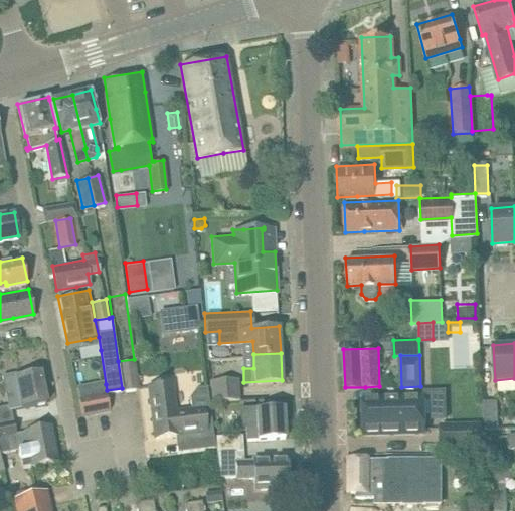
[(118,361),(122,388),(137,386),(134,359),(118,361)]
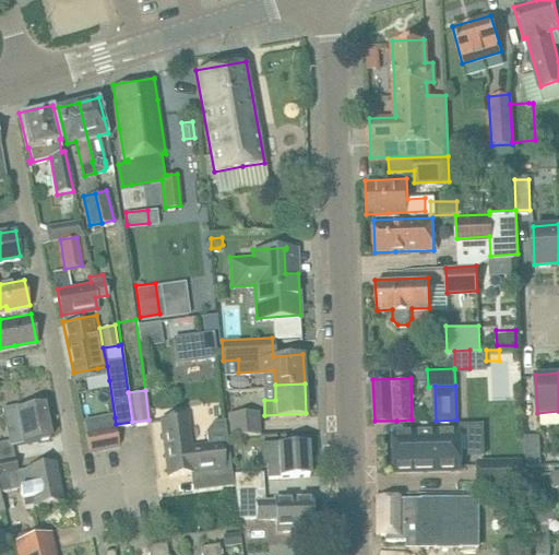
[(18,441),(27,439),(50,435),(44,403),(22,408),(21,402),(2,405),(6,418),(13,417),(18,441)]
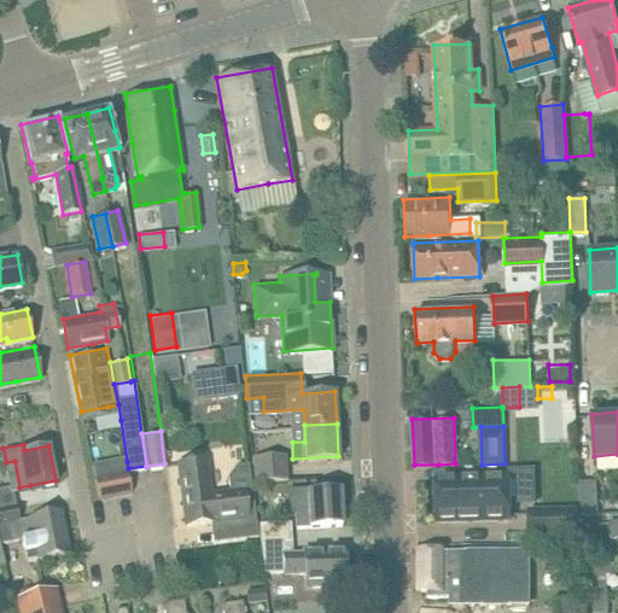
[(252,455),(254,479),(287,477),(285,453),(252,455)]
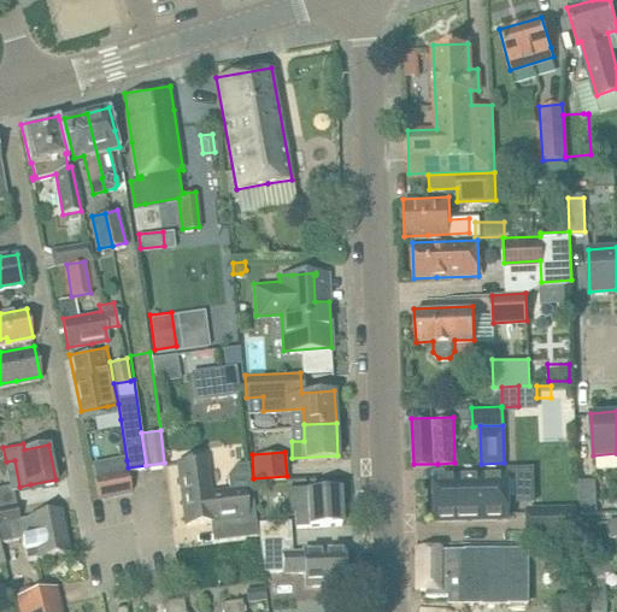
[(258,533),(248,460),(235,462),(228,472),(229,489),(210,492),(205,457),(178,460),(183,501),(188,500),(189,512),(184,513),(186,522),(213,518),(216,537),(212,537),(212,539),(258,533)]
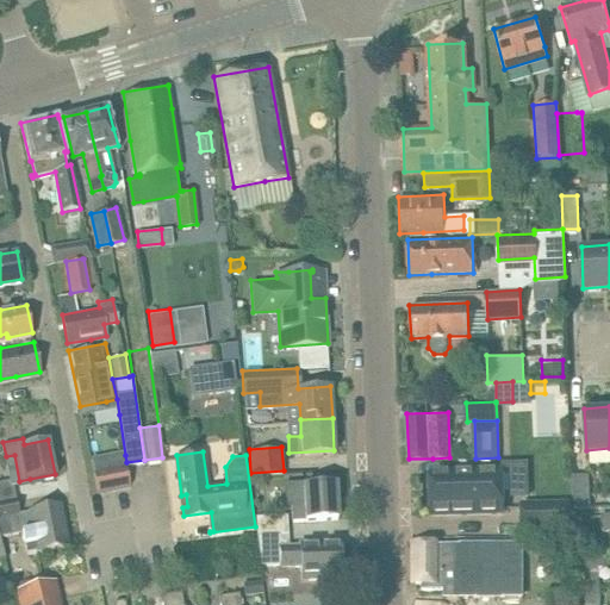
[(498,469),(430,471),(431,511),(499,510),(499,497),(528,496),(527,461),(498,462),(498,469)]
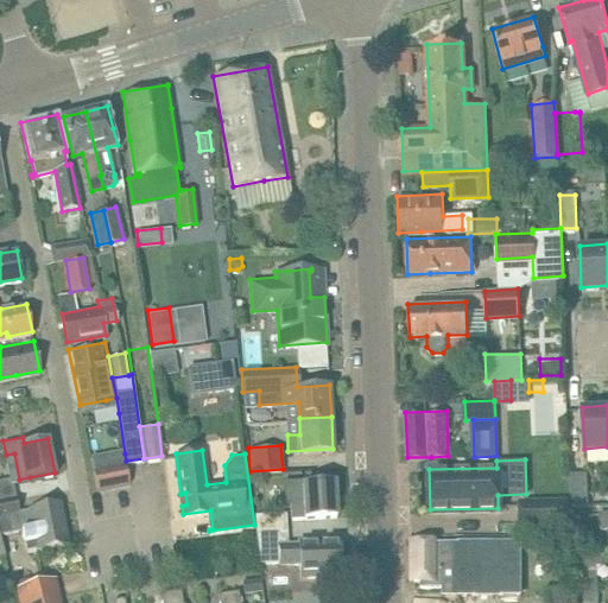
[(127,465),(94,471),(96,487),(130,481),(127,465)]
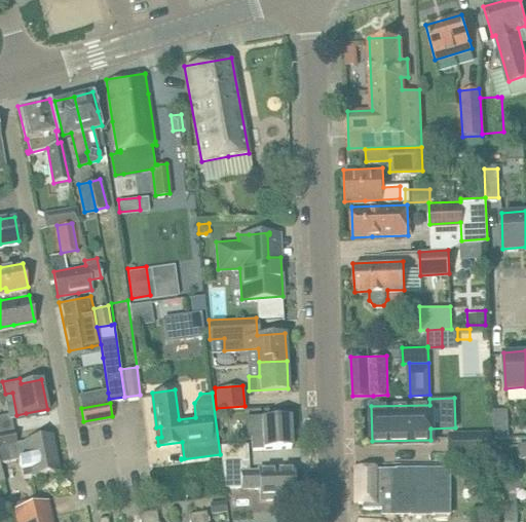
[(494,409),(495,432),(495,438),(509,437),(509,408),(494,409)]
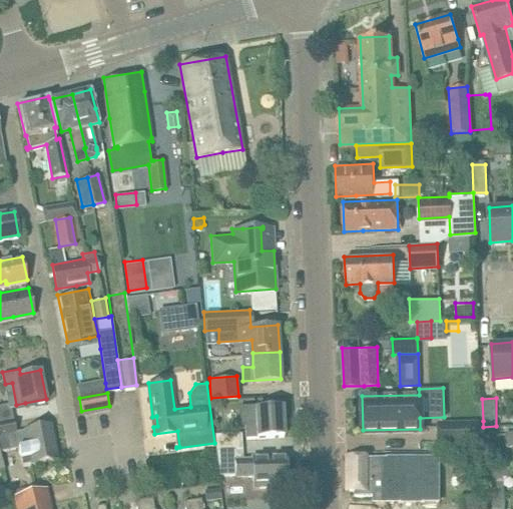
[(0,419),(14,417),(11,401),(0,403),(0,419)]
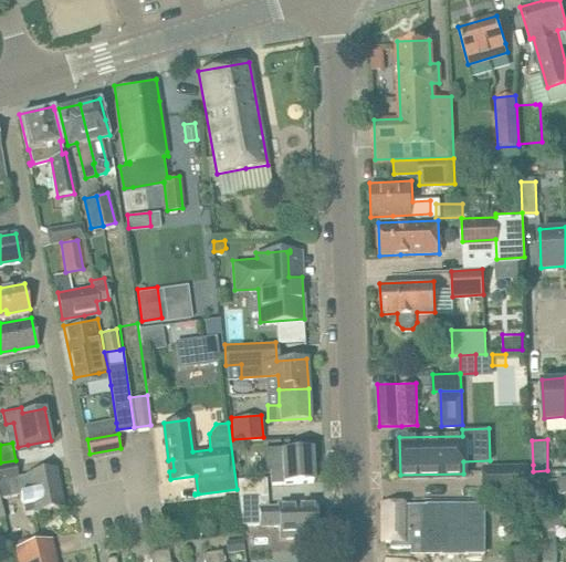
[(312,448),(281,450),(281,446),(264,446),(265,466),(271,466),(271,481),(313,478),(312,448)]
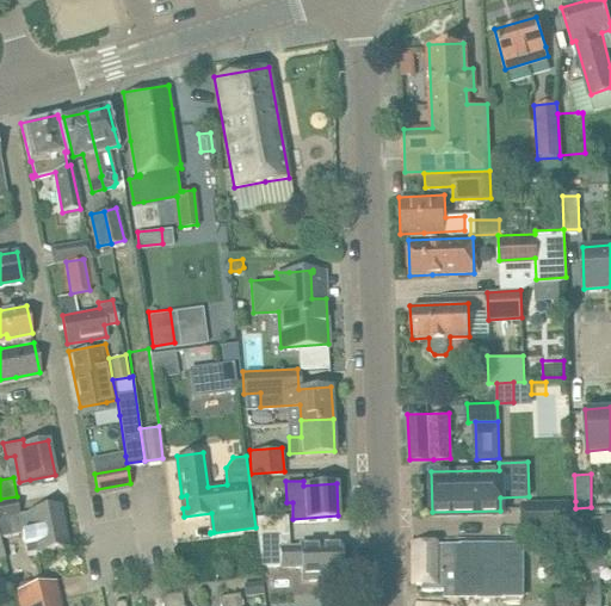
[(37,549),(45,548),(68,543),(61,504),(36,508),(19,511),(17,496),(0,499),(0,535),(22,531),(25,548),(26,551),(37,549)]
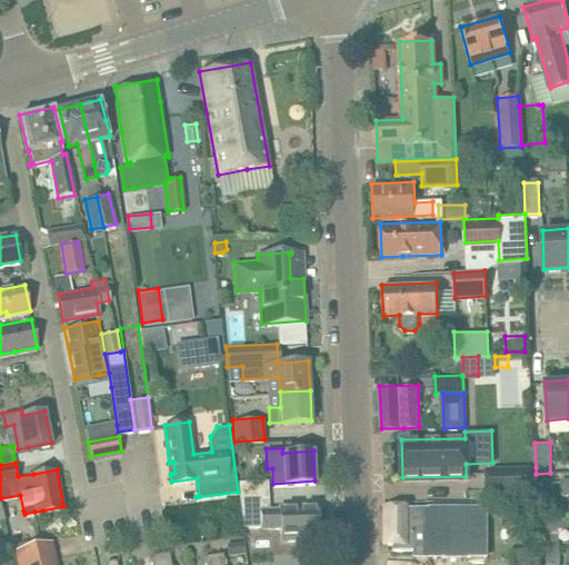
[(487,497),(533,496),(533,466),(487,467),(487,497)]
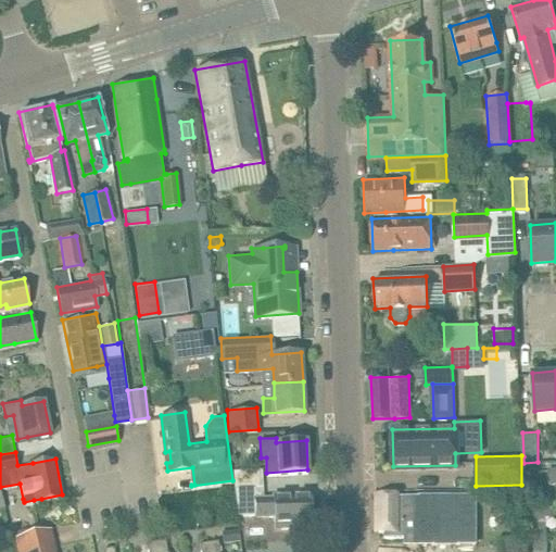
[(234,468),(235,486),(263,485),(262,467),(234,468)]
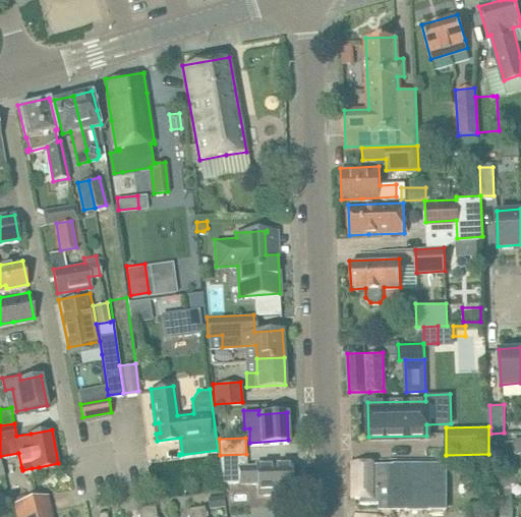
[(246,466),(246,454),(220,455),(222,480),(239,479),(239,481),(256,480),(256,493),(291,491),(290,461),(255,462),(255,465),(246,466)]
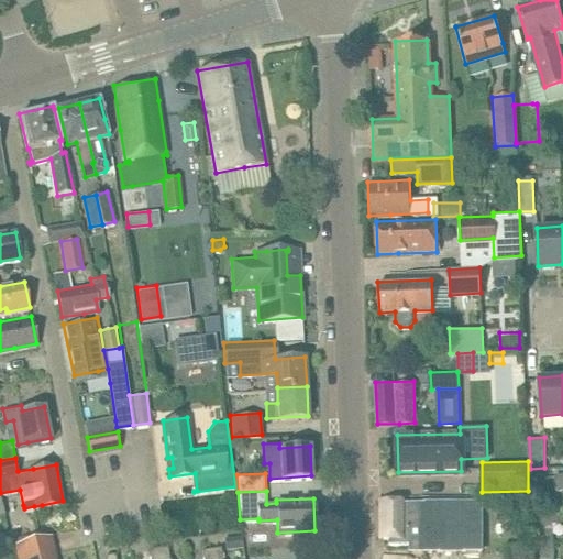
[(482,500),(406,500),(384,500),(384,536),(389,536),(389,541),(412,541),(412,548),(482,548),(482,500)]
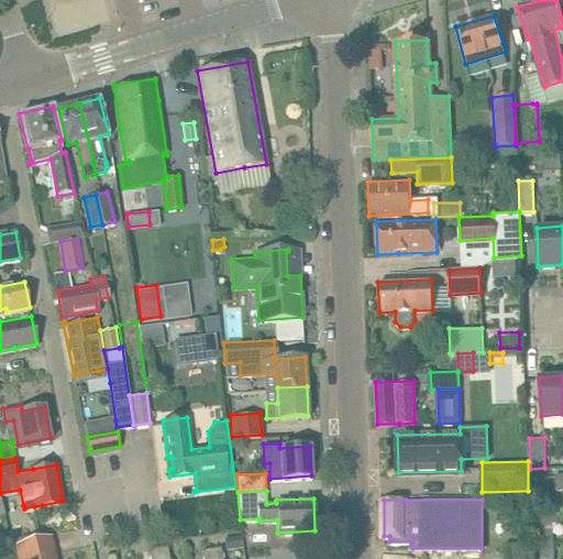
[(540,540),(553,539),(553,525),(540,525),(540,540)]
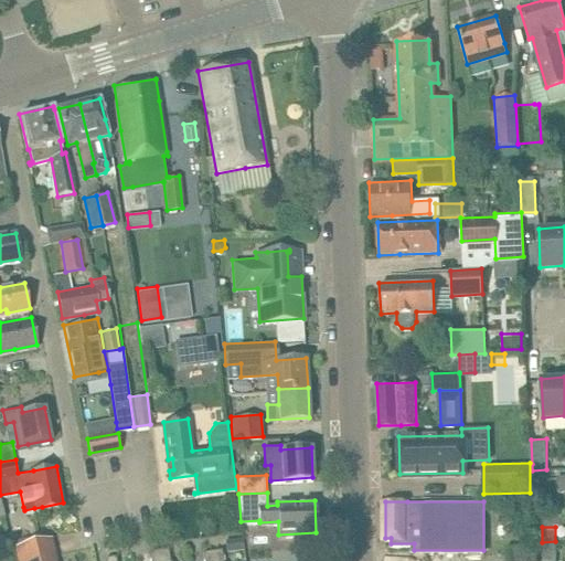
[(242,535),(226,537),(228,548),(243,546),(242,535)]
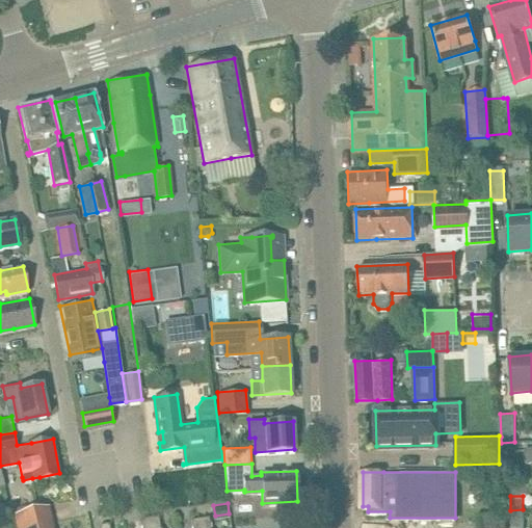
[(18,527),(53,527),(48,505),(15,513),(18,527)]
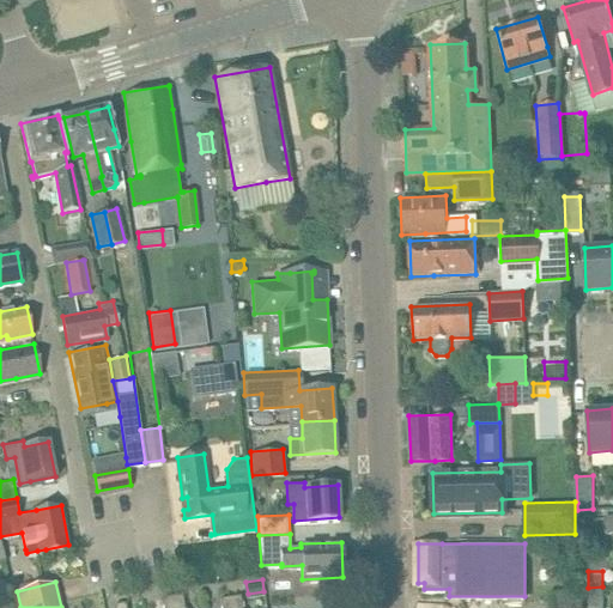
[(604,607),(602,587),(588,588),(589,607),(604,607)]
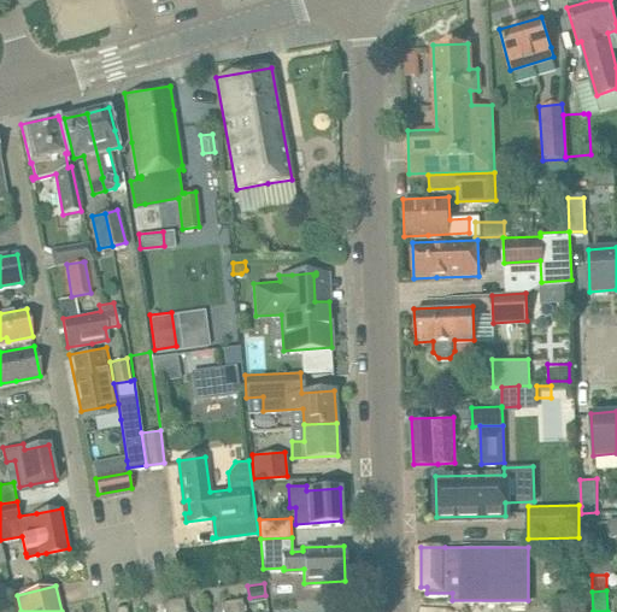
[(186,611),(183,595),(172,598),(174,611),(186,611)]
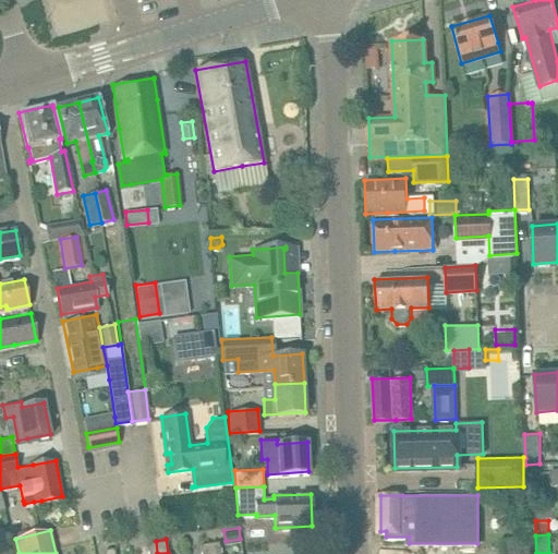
[(209,541),(210,553),(220,553),(219,540),(209,541)]
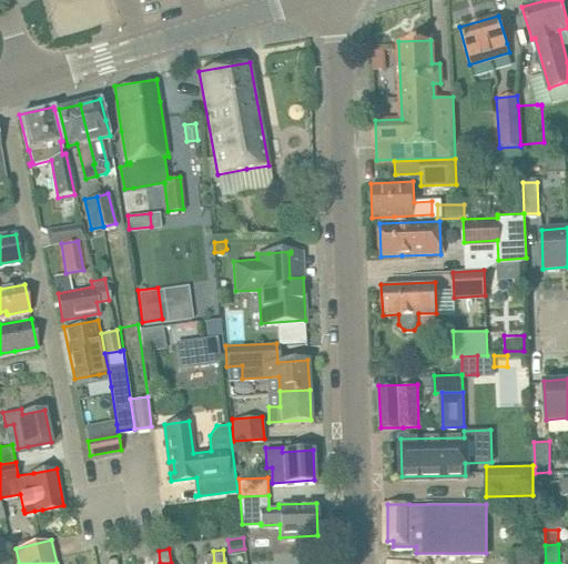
[(160,563),(159,551),(150,552),(151,563),(160,563)]
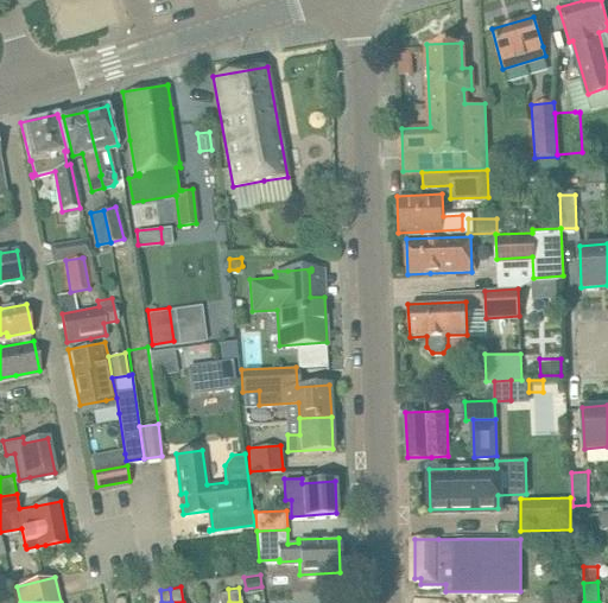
[(229,602),(228,589),(219,591),(220,602),(229,602)]
